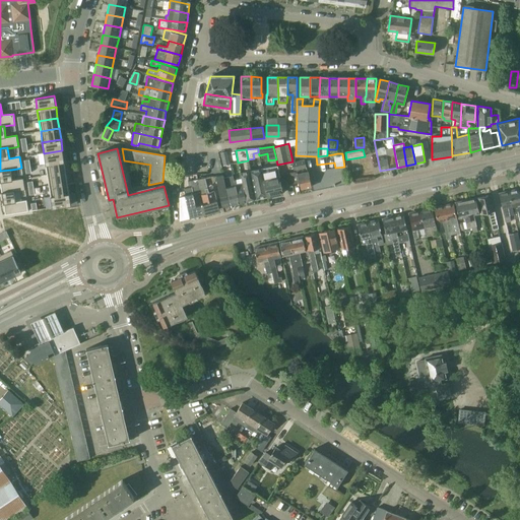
[(62,150),(44,153),(46,164),(64,160),(62,150)]
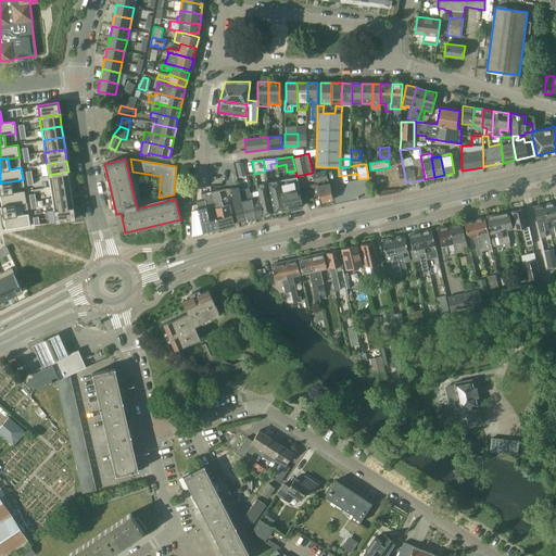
[(310,185),(313,197),(320,194),(321,202),(333,200),(327,171),(313,174),(315,184),(310,185)]
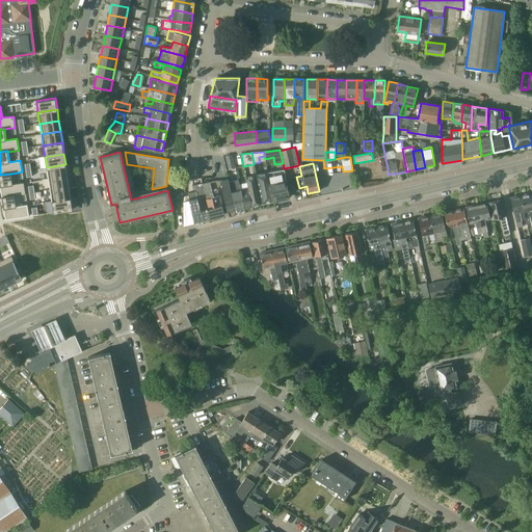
[(65,164),(47,167),(48,179),(68,176),(65,164)]
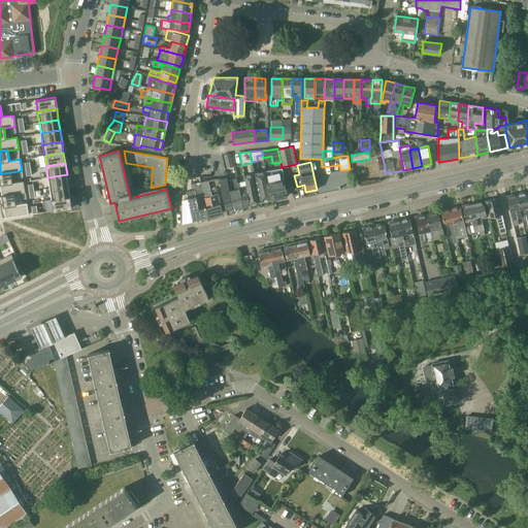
[(266,171),(268,182),(272,199),(278,198),(279,198),(281,199),(284,198),(285,196),(287,196),(285,188),(283,179),(284,178),(282,168),(270,170),(266,171)]
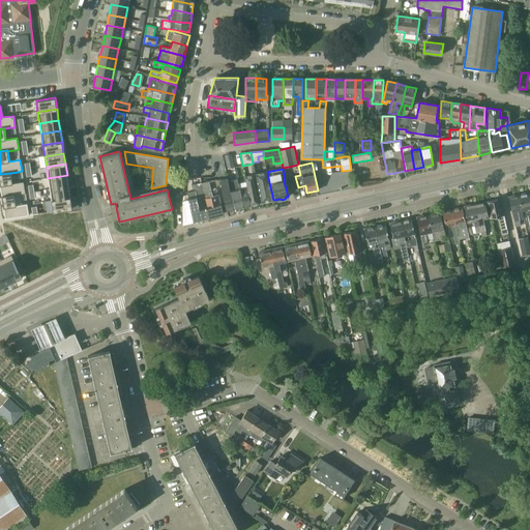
[(267,172),(256,174),(262,203),(272,200),(273,200),(269,182),(267,172)]
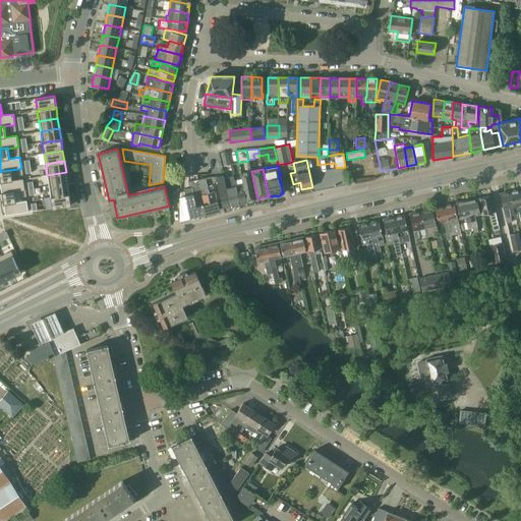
[(10,170),(0,171),(0,183),(2,193),(14,191),(20,190),(24,190),(24,189),(23,179),(12,180),(11,170),(10,170)]
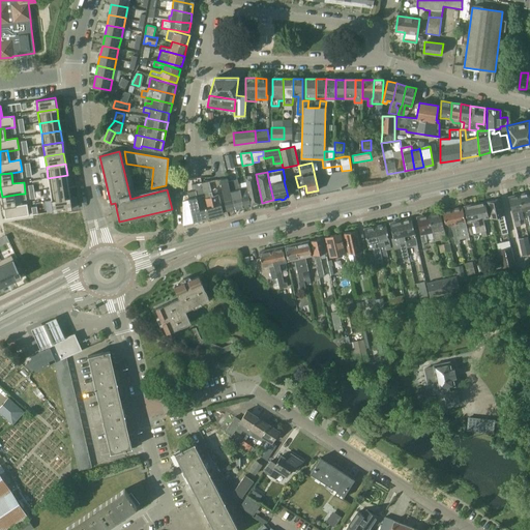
[(245,177),(247,187),(252,205),(262,203),(256,174),(252,175),(245,177)]
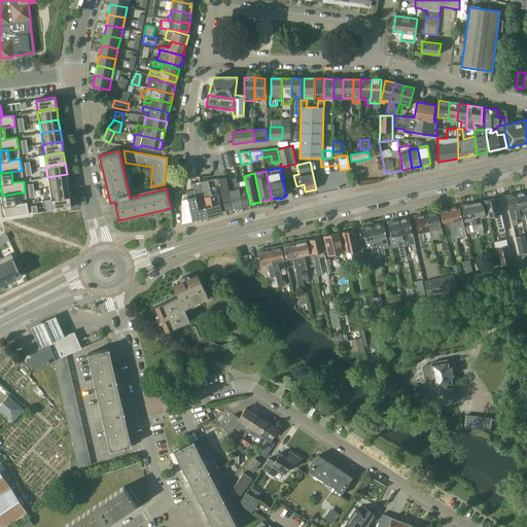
[(67,174),(47,177),(49,188),(68,185),(67,174)]
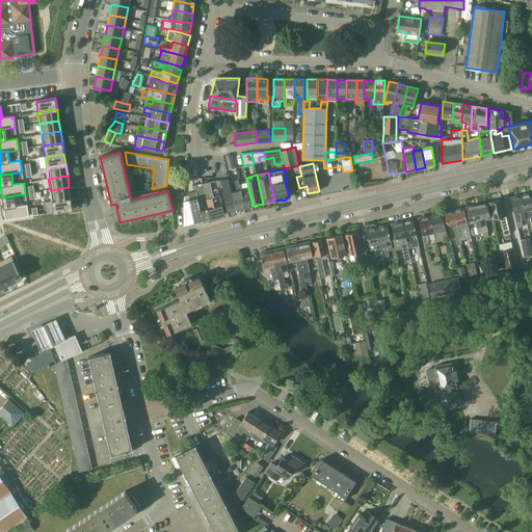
[(225,205),(228,211),(235,210),(229,182),(228,179),(220,180),(225,205)]
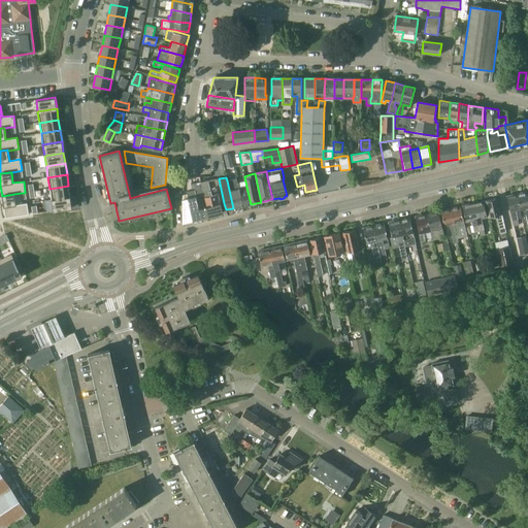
[(236,178),(227,180),(230,195),(233,208),(243,206),(239,189),(238,189),(236,178)]
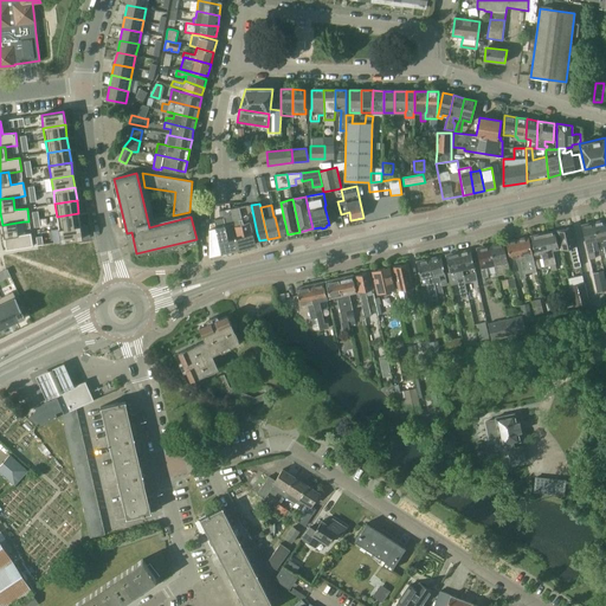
[(239,207),(229,210),(238,249),(255,244),(250,223),(244,225),(242,218),(239,207)]
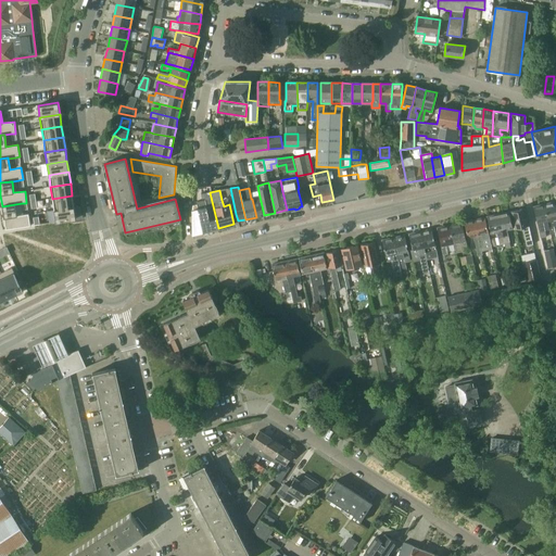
[(205,201),(197,202),(197,204),(203,231),(218,228),(210,192),(207,192),(202,193),(201,193),(201,200),(205,199),(205,201)]
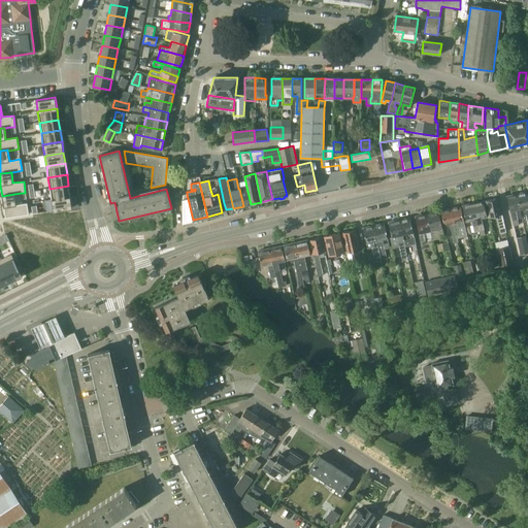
[(68,186),(50,189),(52,199),(70,196),(68,186)]
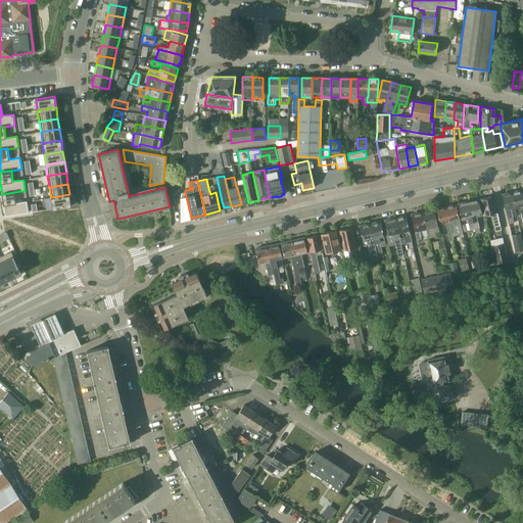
[(244,185),(237,187),(241,204),(248,202),(244,185)]
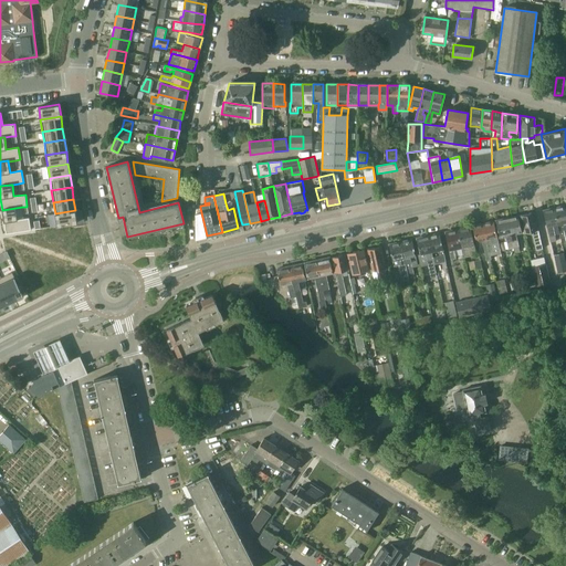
[(564,231),(565,230),(565,212),(565,206),(554,208),(555,216),(557,224),(562,223),(564,231)]
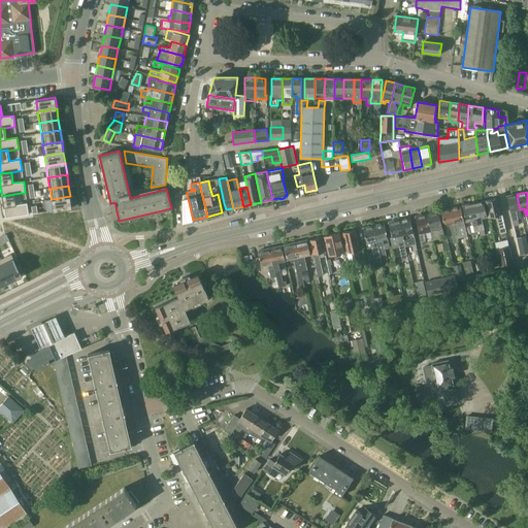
[(14,194),(2,196),(5,219),(29,215),(27,203),(15,205),(14,194)]
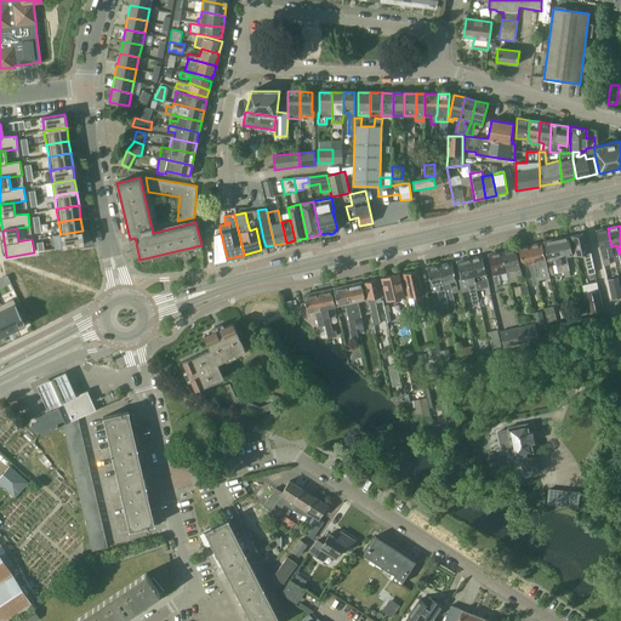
[(214,234),(215,262),(227,258),(220,228),(215,231),(214,234)]
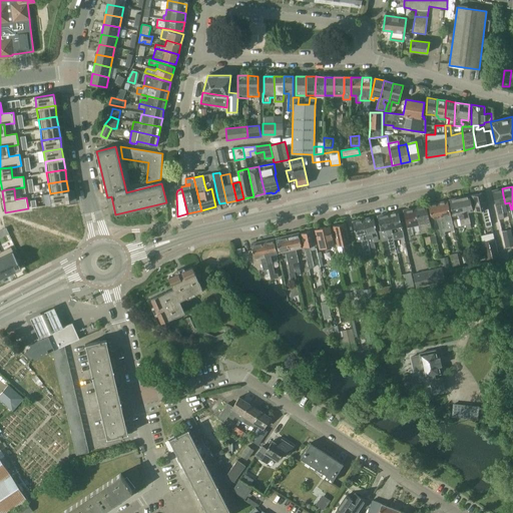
[(492,190),(495,205),(498,215),(499,219),(504,218),(501,204),(505,203),(503,195),(502,188),(492,190)]
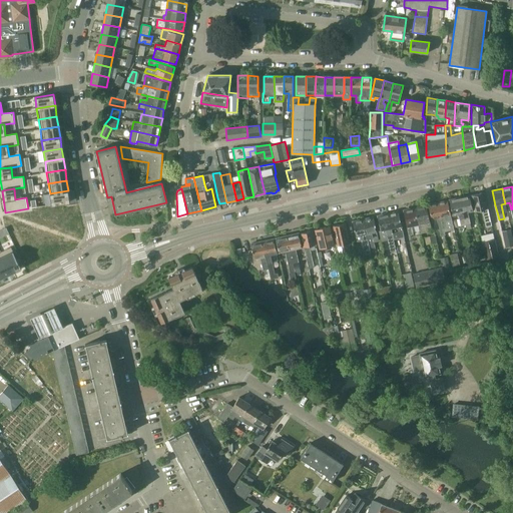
[(68,190),(50,193),(51,204),(70,202),(68,190)]
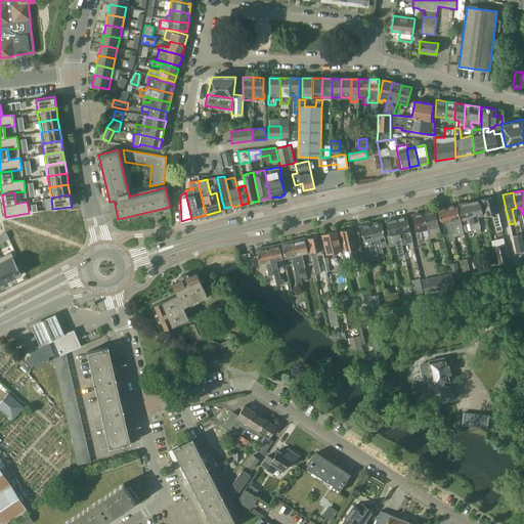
[(493,197),(481,200),(484,216),(492,214),(496,231),(503,230),(500,224),(498,213),(496,206),(495,206),(493,197)]
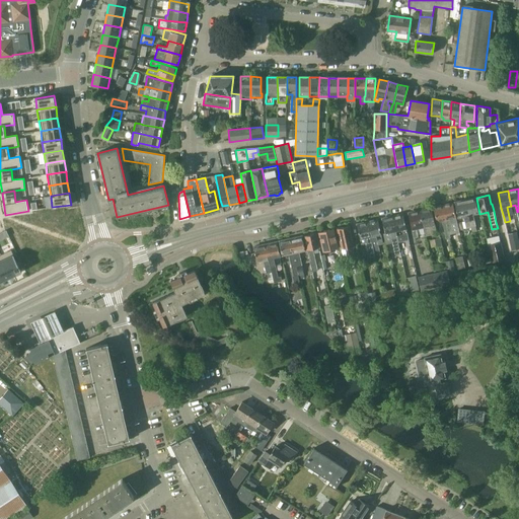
[(470,227),(475,226),(472,214),(478,213),(475,199),(475,198),(465,200),(470,227)]
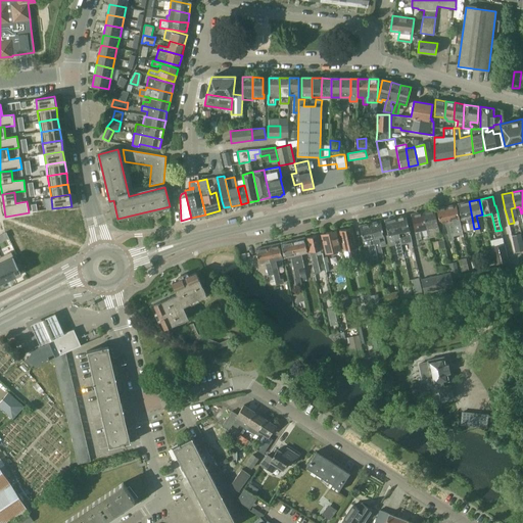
[(459,204),(462,219),(467,218),(469,230),(474,229),(469,201),(458,204),(458,205),(459,204)]
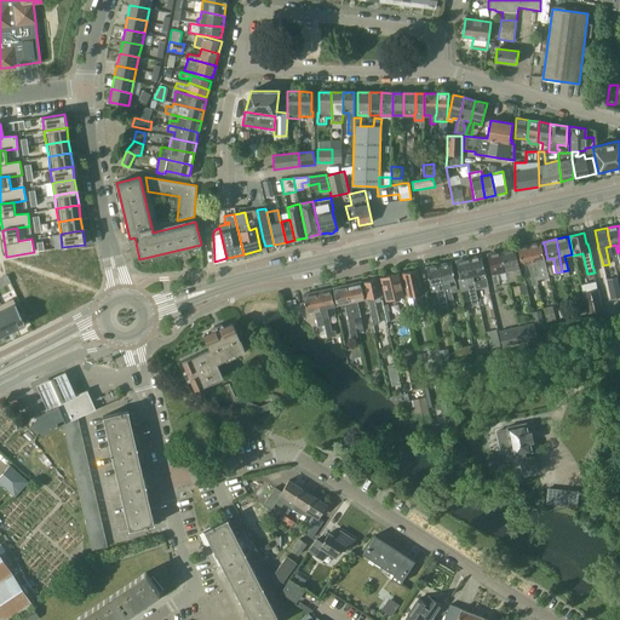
[(538,281),(549,277),(545,259),(540,242),(529,245),(538,285),(539,283),(538,281)]
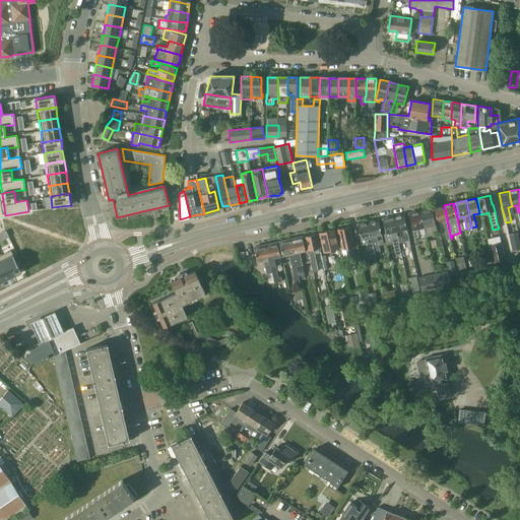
[(442,220),(446,240),(451,239),(444,205),(434,207),(437,222),(442,220)]
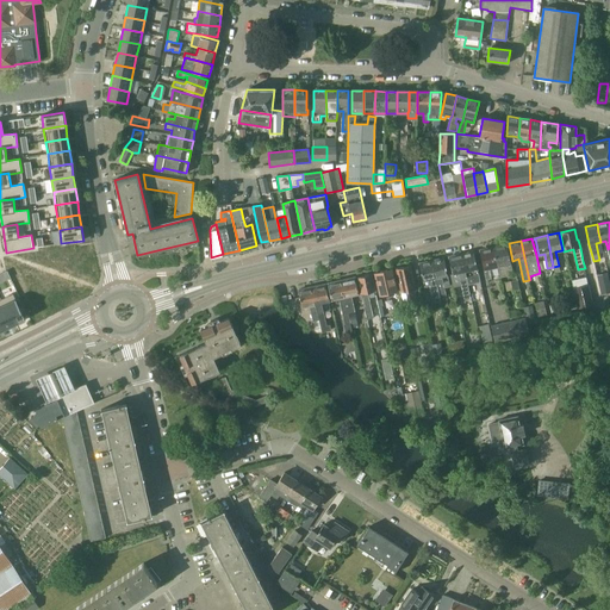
[(493,247),(498,267),(497,267),(499,278),(514,274),(506,244),(493,247)]
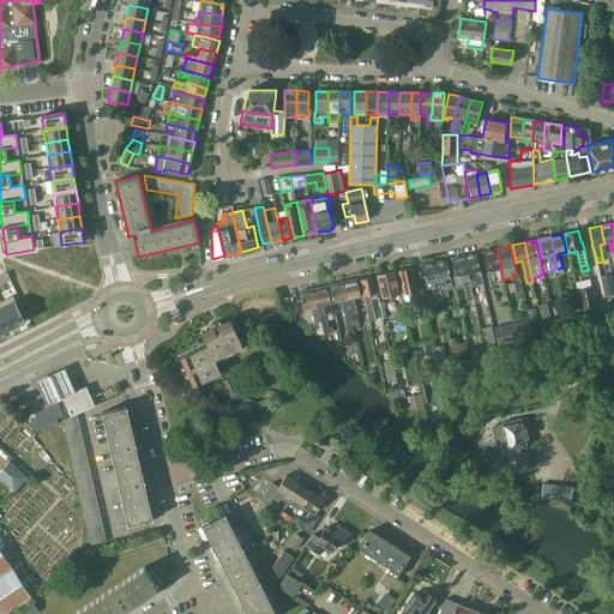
[(497,248),(483,252),(489,282),(491,281),(494,281),(495,281),(493,271),(500,269),(501,269),(497,248)]
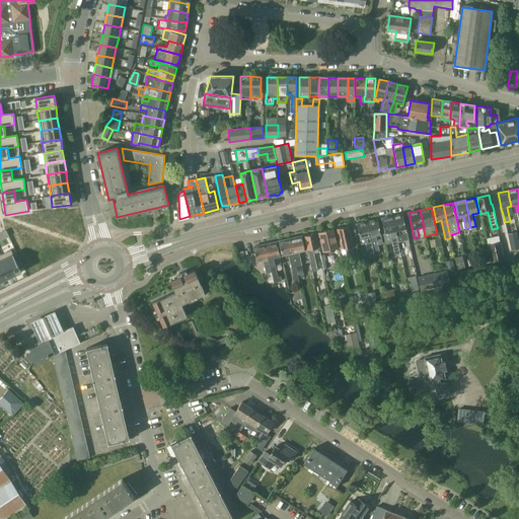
[(403,214),(392,216),(398,241),(409,239),(406,228),(403,214)]
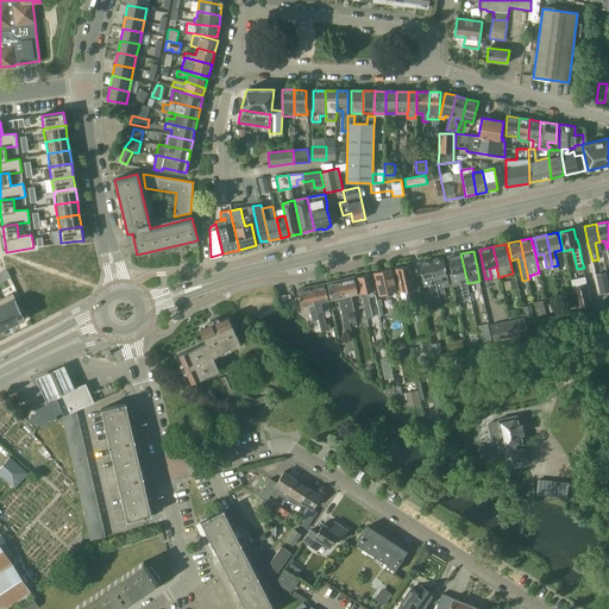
[(449,256),(452,274),(458,272),(464,299),(469,297),(466,284),(468,283),(460,253),(449,256)]
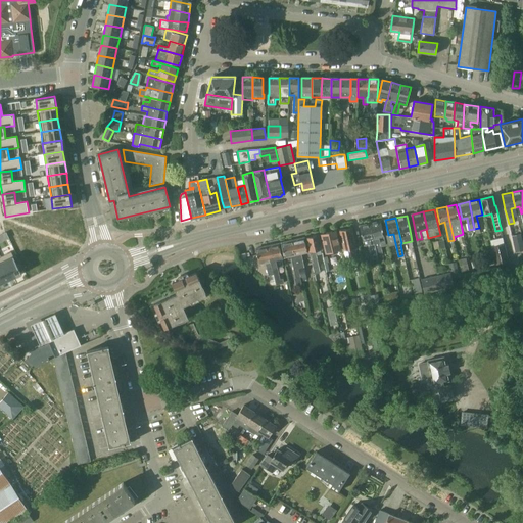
[(384,236),(381,221),(370,224),(376,249),(375,249),(378,257),(383,256),(381,247),(385,246),(383,236),(384,236)]
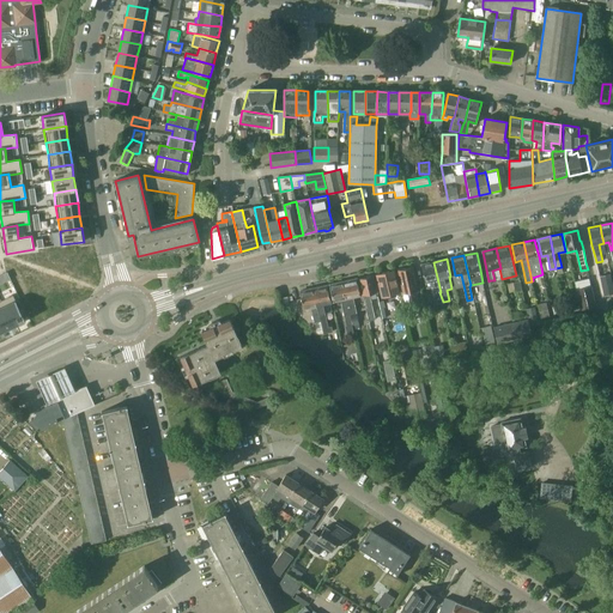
[(434,262),(422,265),(426,287),(432,286),(434,293),(439,292),(441,292),(434,262)]
